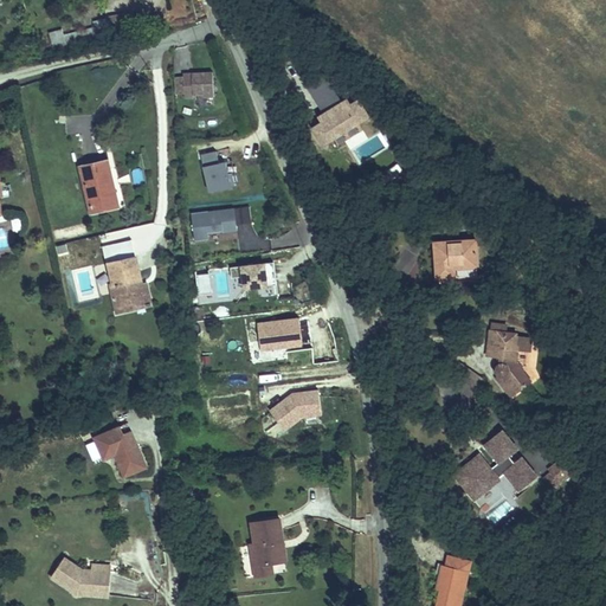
[(56,34),(68,31),(63,17),(60,8),(50,12),(56,34)]
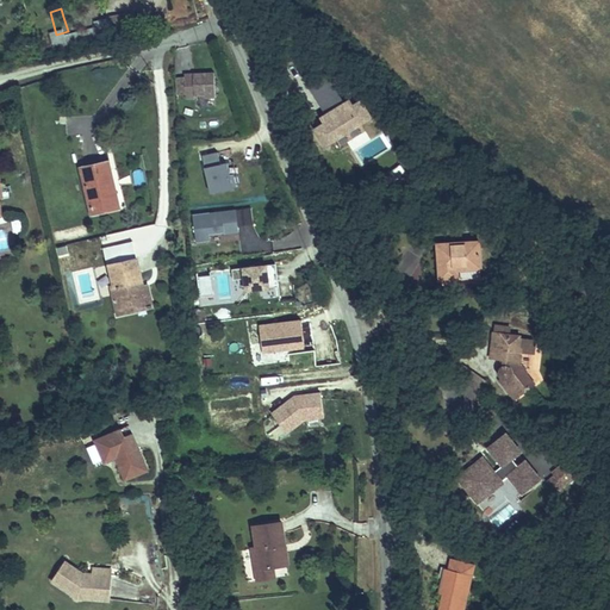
[(218,73),(216,48),(195,49),(195,53),(186,53),(187,70),(188,75),(197,74),(197,72),(207,70),(207,74),(218,73)]
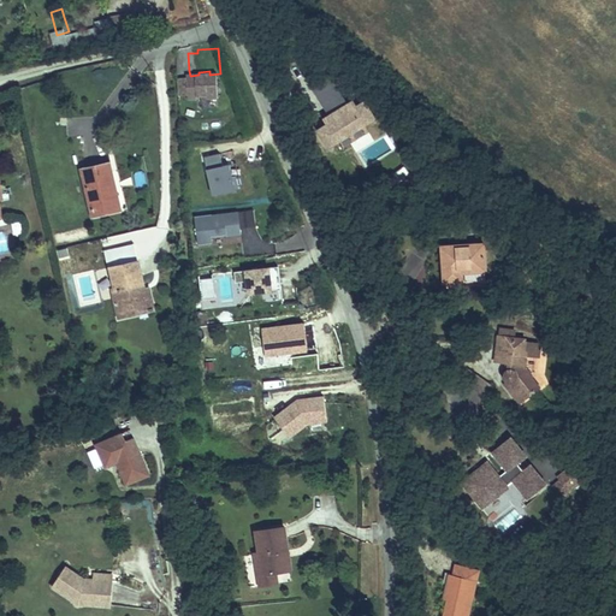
[(189,71),(188,53),(179,54),(181,72),(189,71)]
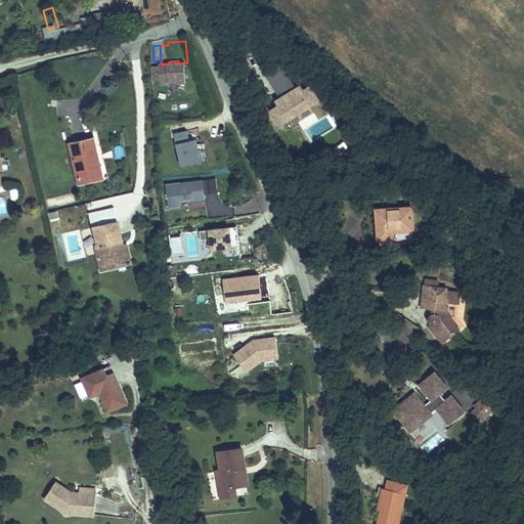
[(287,68),(278,56),(266,63),(274,76),(287,68)]
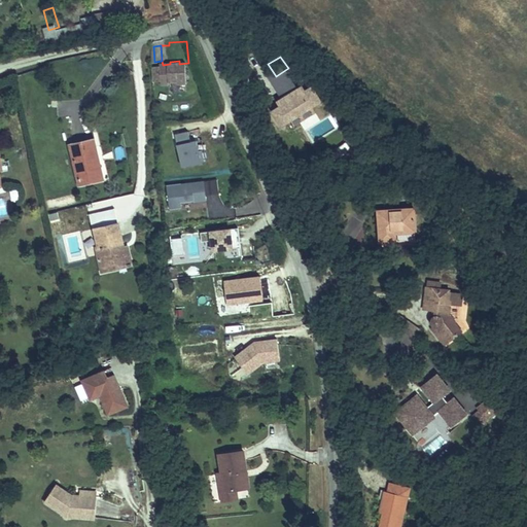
[(308,98),(318,92),(309,78),(304,81),(301,77),(296,80),(288,68),(276,76),(284,89),(276,94),(281,101),(274,106),(280,116),(299,104),(297,102),(307,96),(308,98)]
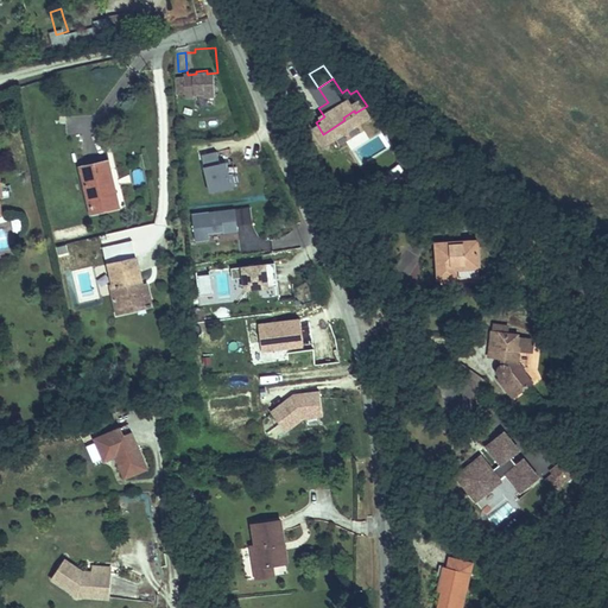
[(203,154),(210,194),(240,188),(233,151),(225,152),(226,160),(220,163),(217,151),(203,154)]
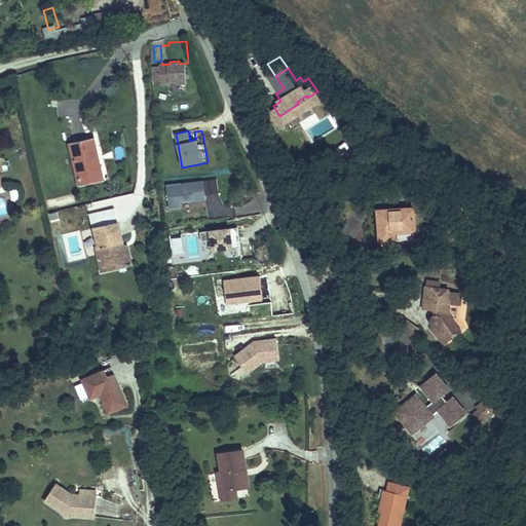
[(96,160),(89,132),(70,136),(80,177),(103,172),(100,158),(96,160)]
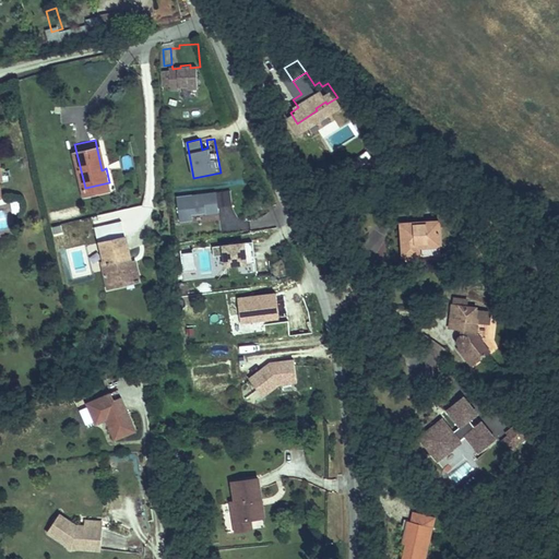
[(126,169),(133,168),(130,156),(122,157),(126,169)]
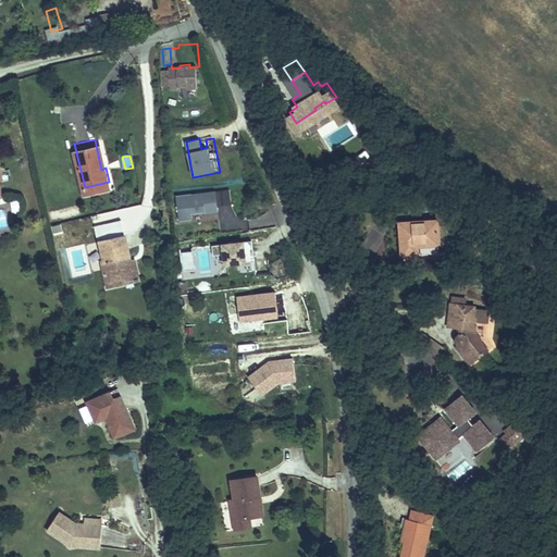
[(2,158),(3,165),(4,172),(12,171),(10,157),(2,158)]
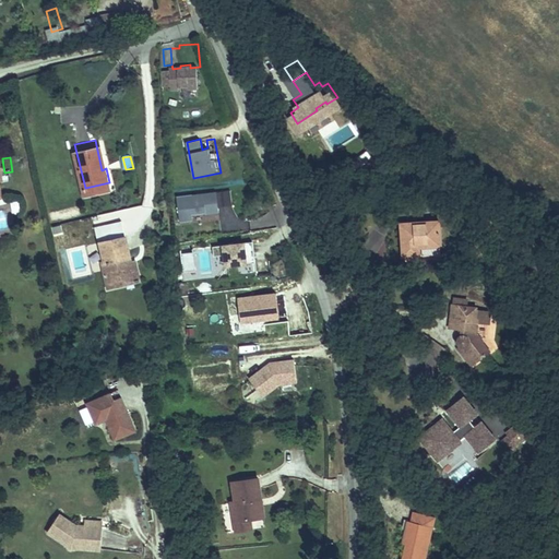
[(203,223),(203,213),(233,213),(233,192),(178,193),(179,223),(203,223)]
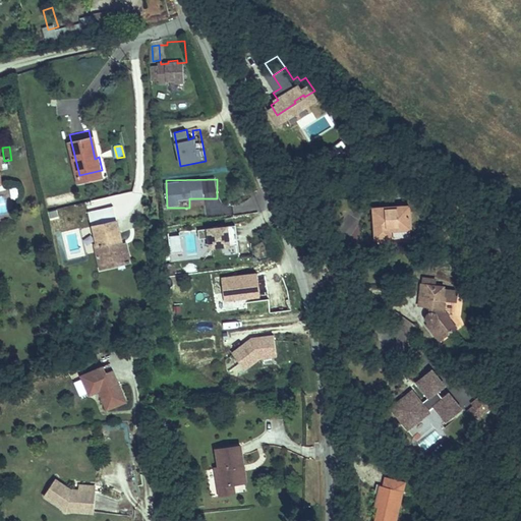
[(408,196),(372,201),(375,231),(389,229),(388,222),(393,221),(411,219),(408,196)]
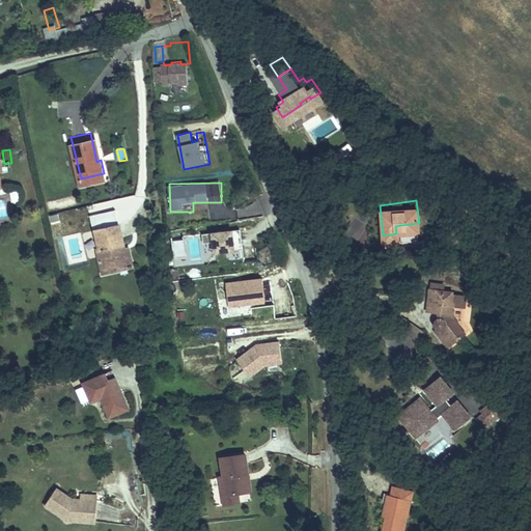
[(99,241),(104,261),(121,257),(120,254),(130,252),(127,241),(121,218),(99,223),(102,240),(99,241)]
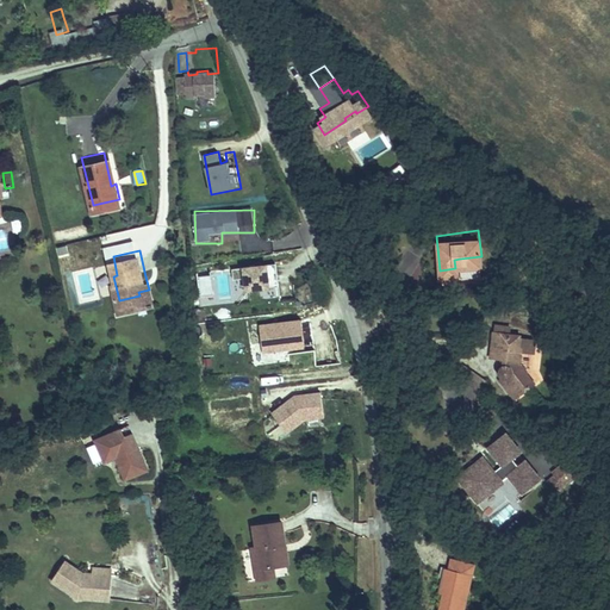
[(230,268),(231,279),(242,278),(243,292),(277,288),(278,298),(293,297),(292,286),(278,287),(275,263),(230,268)]
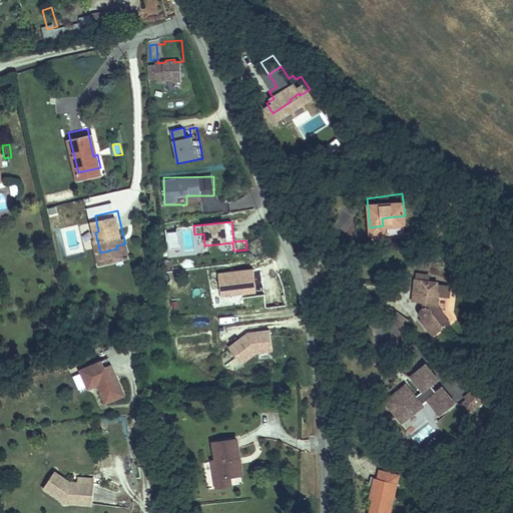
[(455,228),(440,237),(444,244),(459,235),(455,228)]
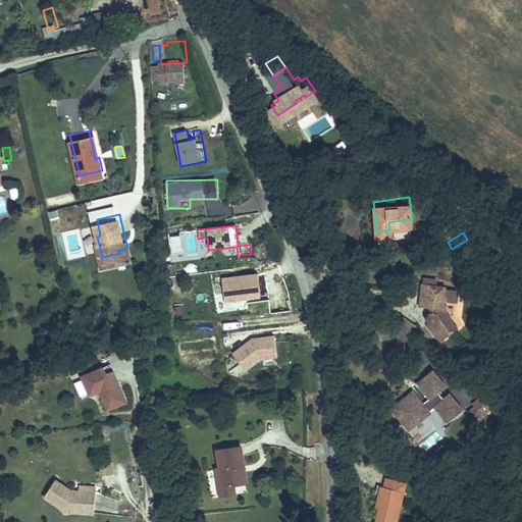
[(183,252),(181,233),(169,235),(170,253),(183,252)]
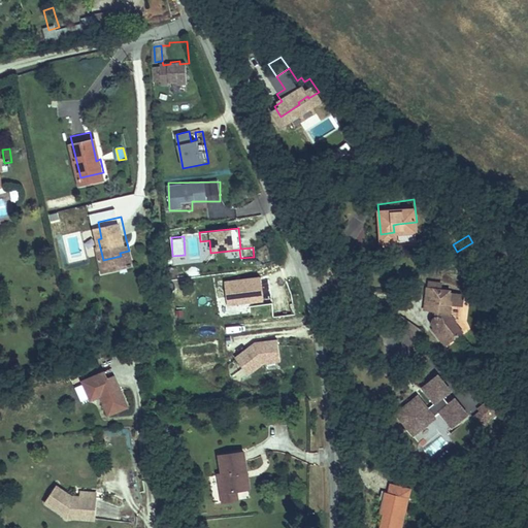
[(198,236),(187,236),(187,259),(199,259),(198,236)]
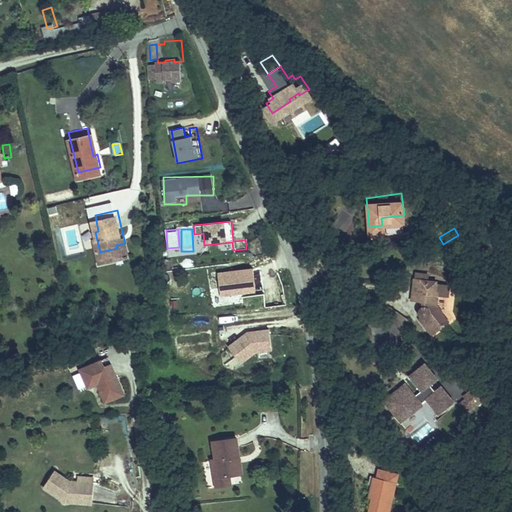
[(117,248),(100,252),(101,258),(131,250),(126,231),(122,232),(125,243),(116,245),(117,248)]
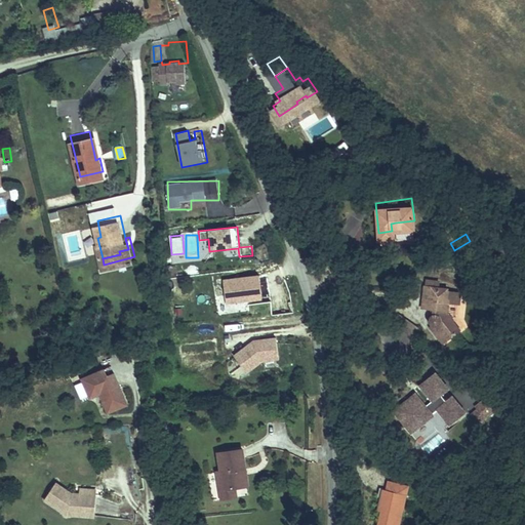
[(456,322),(451,315),(452,314),(453,313),(454,312),(454,311),(454,309),(454,308),(453,307),(452,306),(451,305),(452,293),(461,295),(462,286),(450,283),(450,281),(440,279),(441,274),(432,273),(432,277),(426,276),(422,295),(433,297),(432,304),(431,305),(430,306),(429,308),(429,310),(429,312),(429,313),(430,315),(432,316),(433,317),(429,320),(439,334),(456,322)]
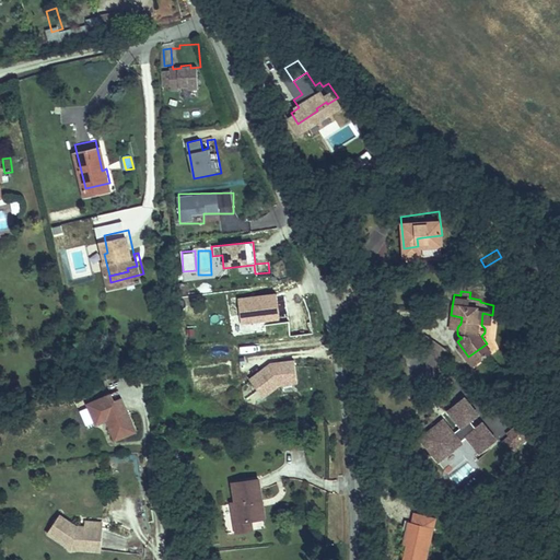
[(199,333),(196,347),(228,354),(255,353),(256,372),(280,371),(279,352),(275,352),(272,301),(257,302),(259,329),(252,330),(252,334),(226,335),(208,330),(207,335),(199,333)]
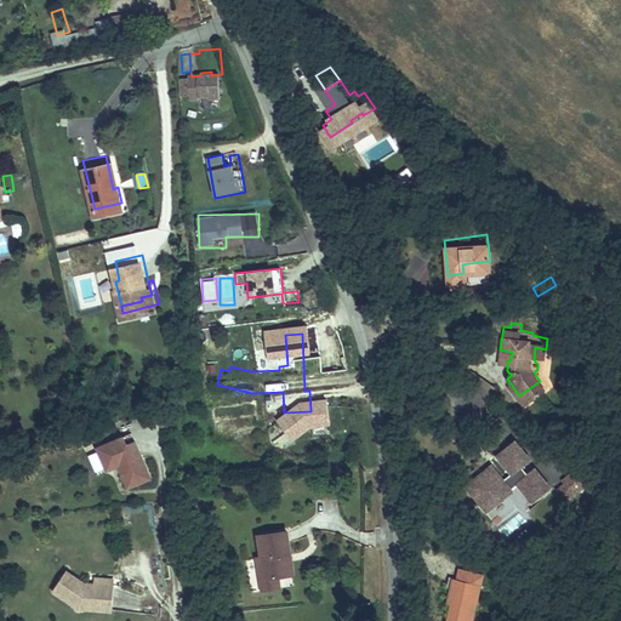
[(476,364),(469,372),(493,388),(499,380),(476,364)]
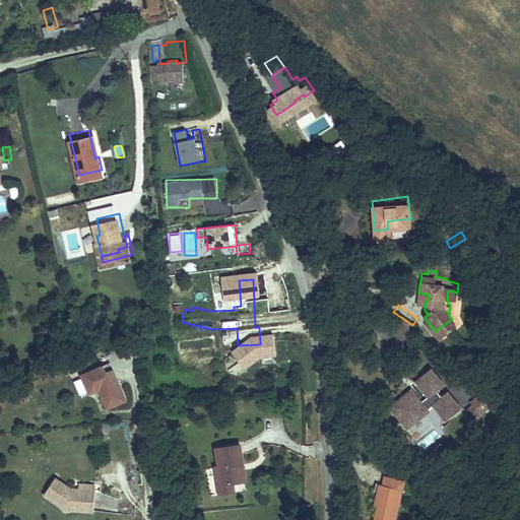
[(211,329),(182,322),(181,325),(210,332),(234,331),(235,345),(238,345),(237,328),(211,329)]
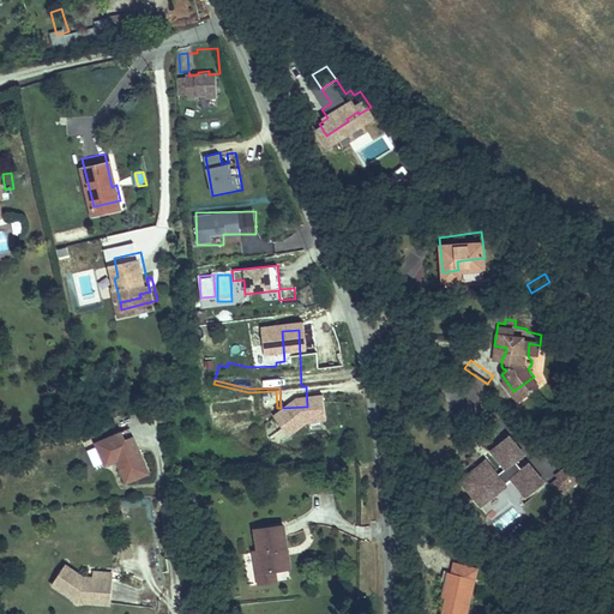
[(137,421),(136,411),(126,414),(128,423),(137,421)]
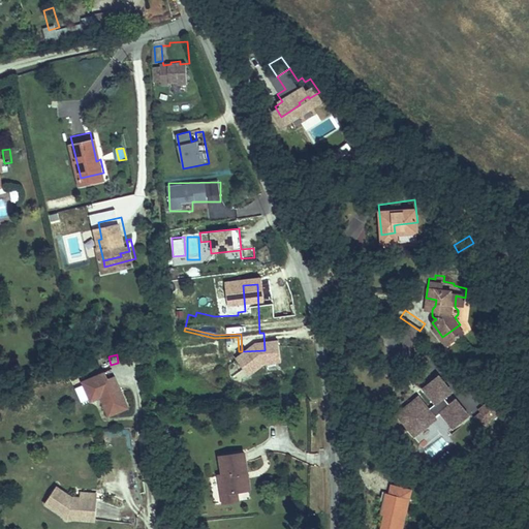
[(126,396),(118,363),(111,365),(109,356),(85,363),(90,383),(103,380),(104,385),(101,386),(105,401),(126,396)]
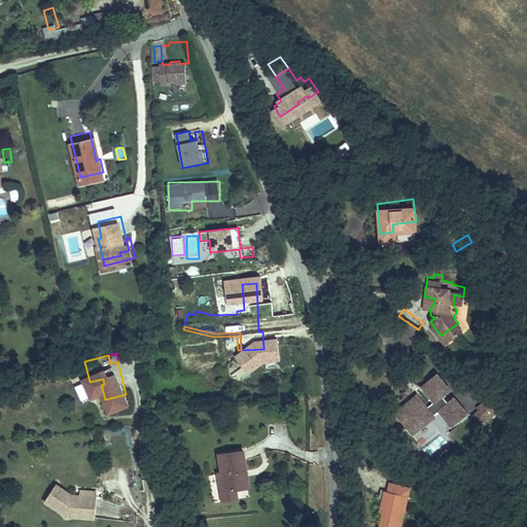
[(424,389),(405,408),(423,428),(443,409),(442,408),(448,402),(460,417),(475,403),(461,390),(456,394),(449,387),(456,381),(444,367),(429,380),(442,394),(435,400),(424,389)]
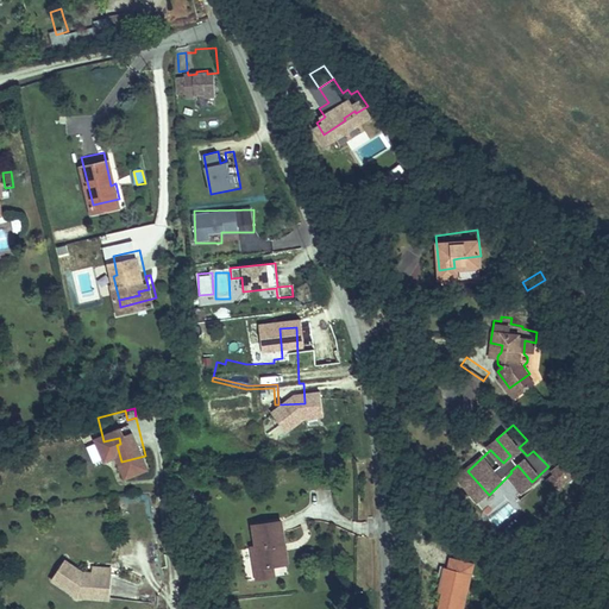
[(95,443),(87,446),(94,464),(102,460),(95,443)]
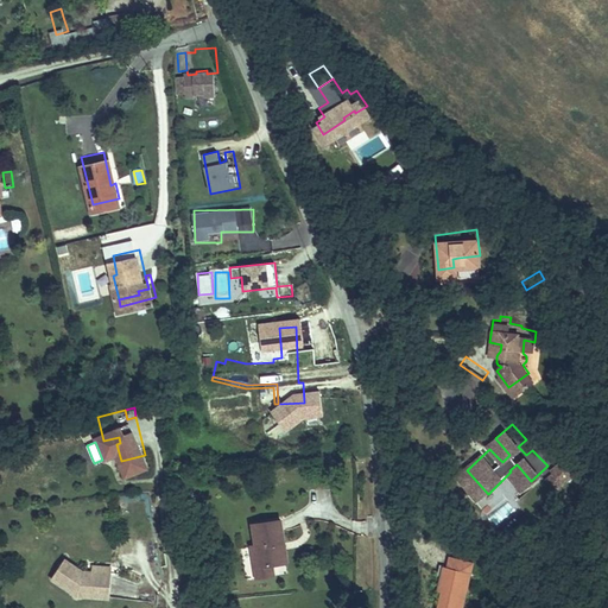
[(571,479),(559,462),(545,472),(557,489),(571,479)]
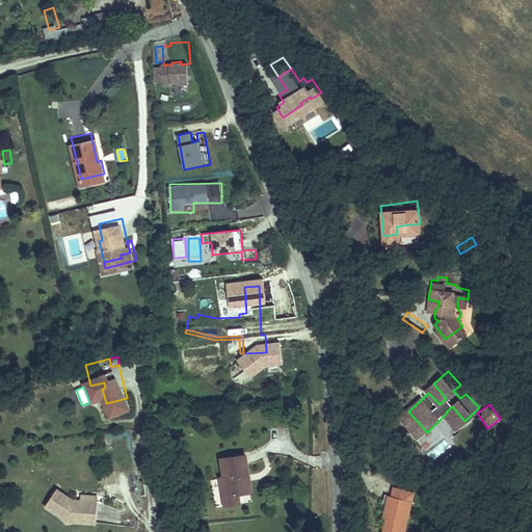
[(443,437),(425,453),(432,460),(450,446),(443,437)]
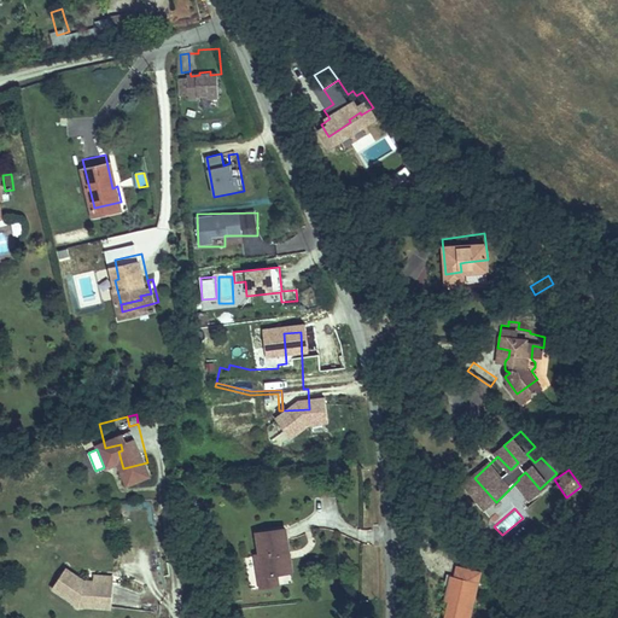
[(261,537),(255,538),(257,571),(275,570),(274,559),(286,558),(284,537),(289,536),(286,511),(258,513),(261,537)]
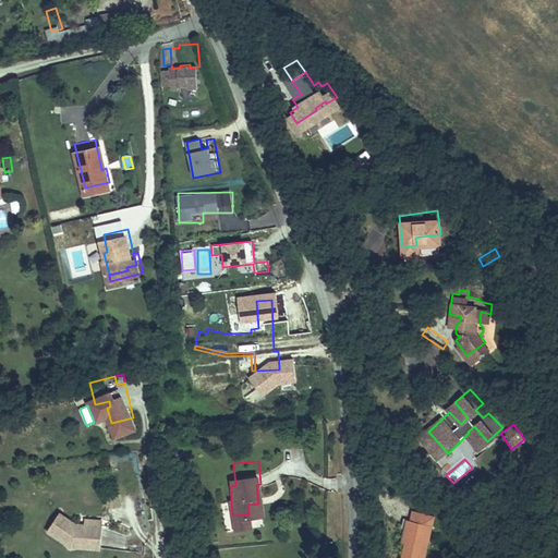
[(73,508),(55,495),(41,513),(65,529),(95,532),(97,510),(82,509),(73,508)]
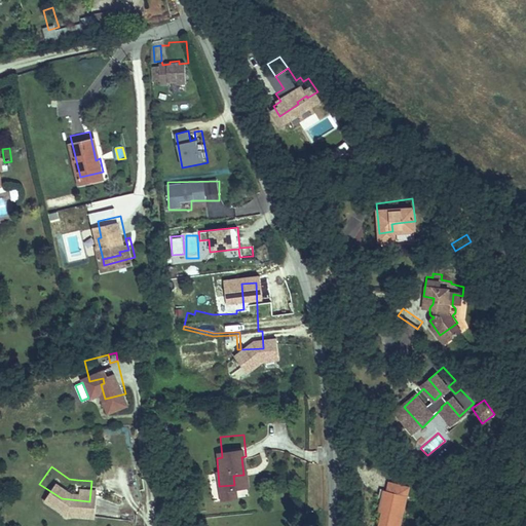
[(400,481),(405,482),(406,473),(386,468),(384,477),(380,476),(378,485),(375,497),(380,498),(375,521),(396,525),(399,508),(393,505),(400,481)]
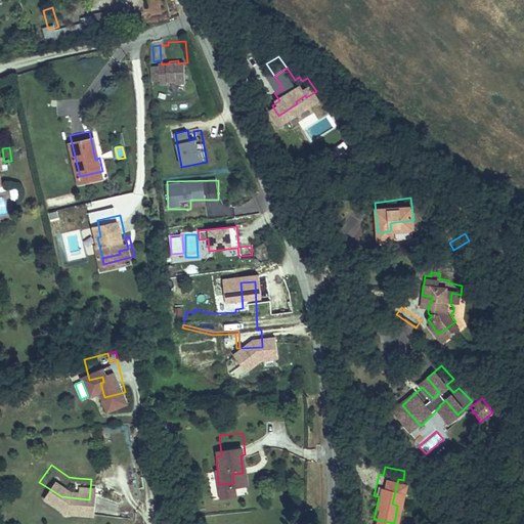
[(92,472),(77,470),(77,478),(91,479),(92,472)]
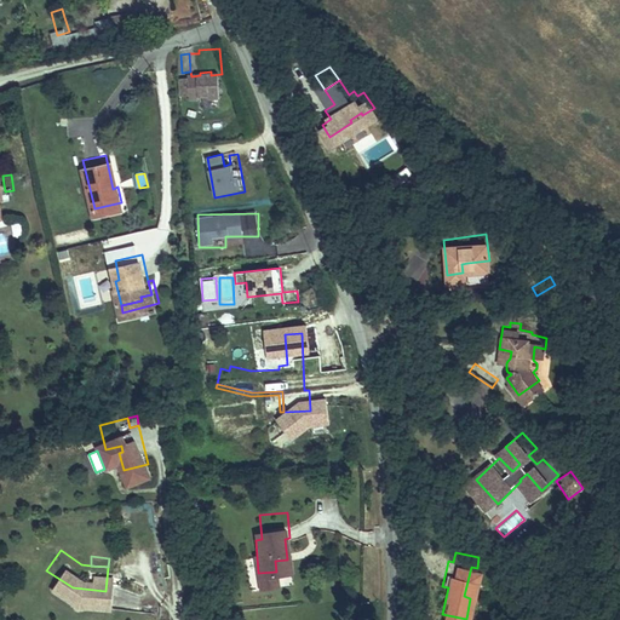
[(470,598),(477,568),(471,567),(464,596),(470,598)]
